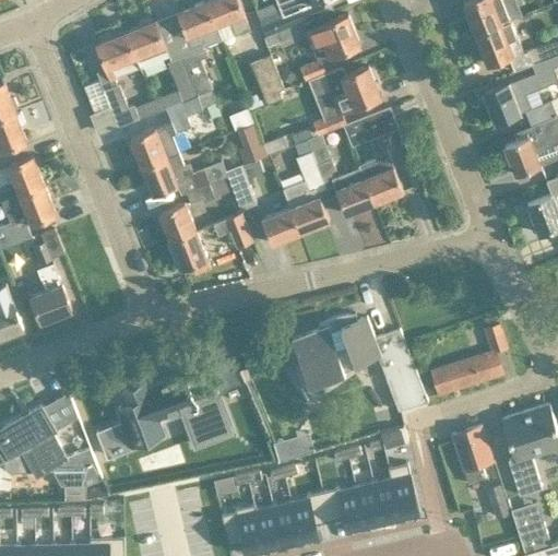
[(237,0),(209,0),(205,2),(215,27),(228,22),(234,36),(249,31),(242,15),(244,15),(237,0)]
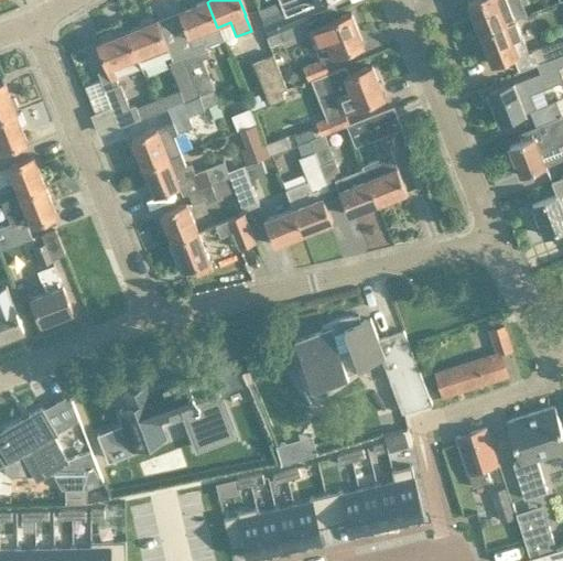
[(302,10),(310,7),(311,7),(315,6),(328,0),(277,0),(283,17),(302,10)]
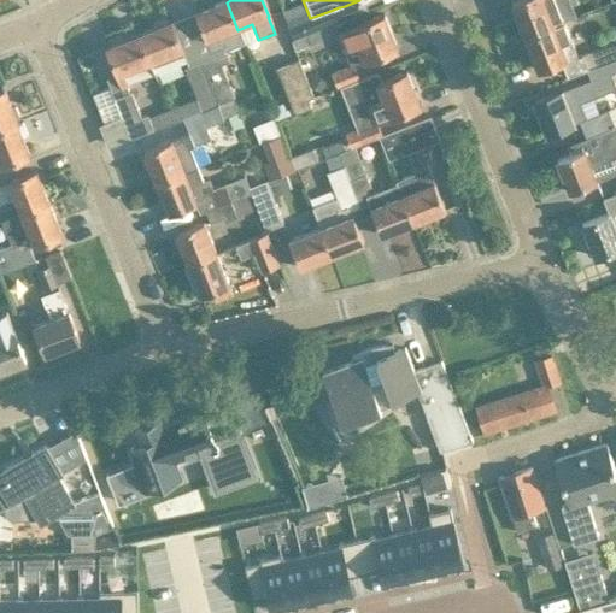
[(526,0),(511,6),(523,40),(564,24),(575,19),(568,0),(526,0)]
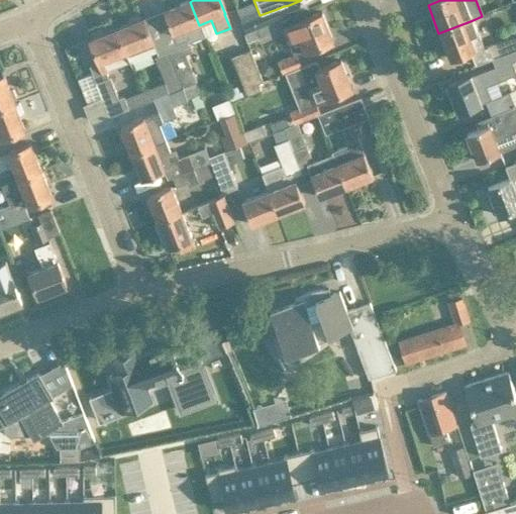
[(190,2),(163,12),(176,45),(186,41),(187,45),(188,44),(204,38),(199,25),(190,2)]
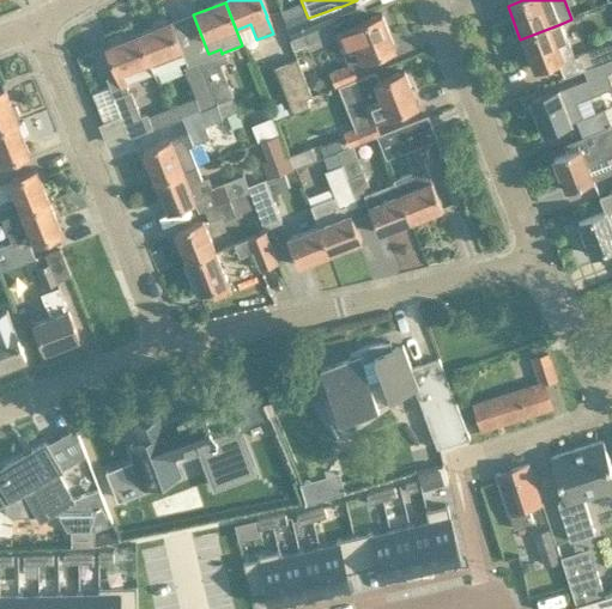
[(308,18),(288,26),(292,41),(294,41),(332,26),(334,25),(328,11),(308,18)]
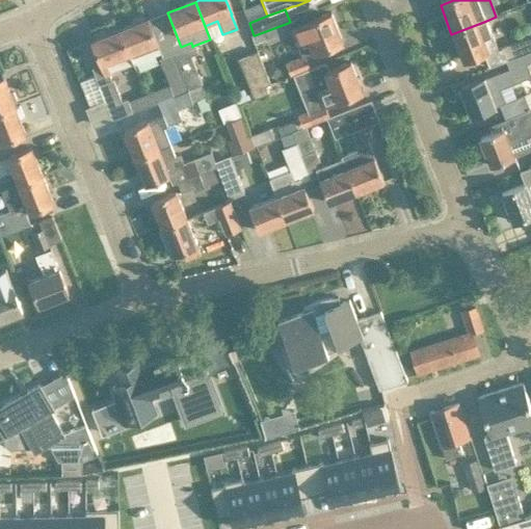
[(306,25),(291,31),(297,46),(302,59),(303,59),(317,54),(342,44),(330,15),(306,25)]
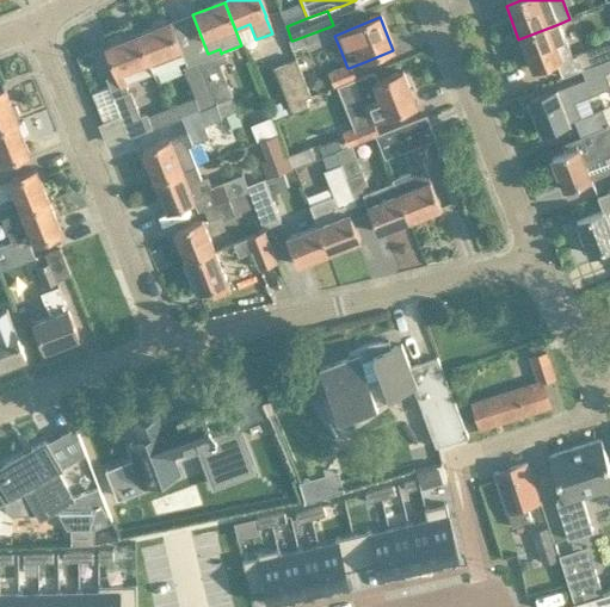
[(168,24),(137,36),(153,75),(184,63),(168,24)]
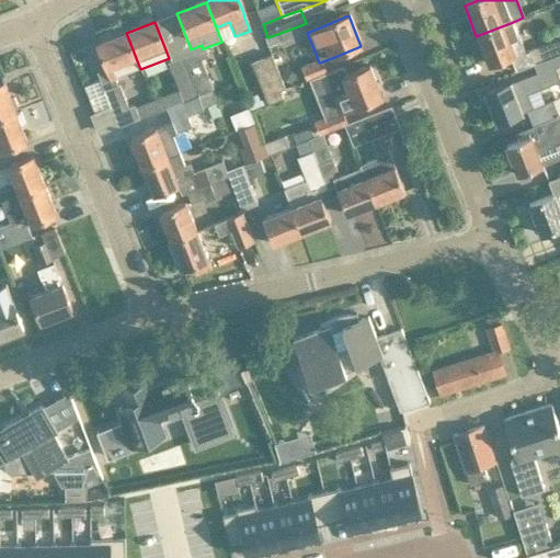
[(513,22),(476,36),(488,66),(510,57),(516,75),(535,67),(528,53),(525,54),(524,52),(520,38),(513,22)]
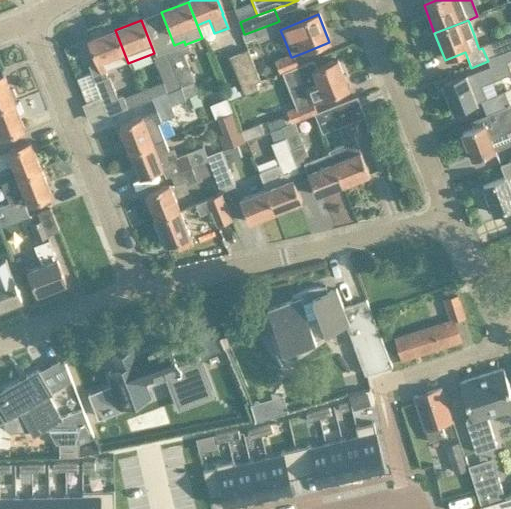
[(241,35),(244,44),(257,39),(260,46),(272,41),(269,34),(280,30),(277,22),(245,34),(244,34),(241,35)]
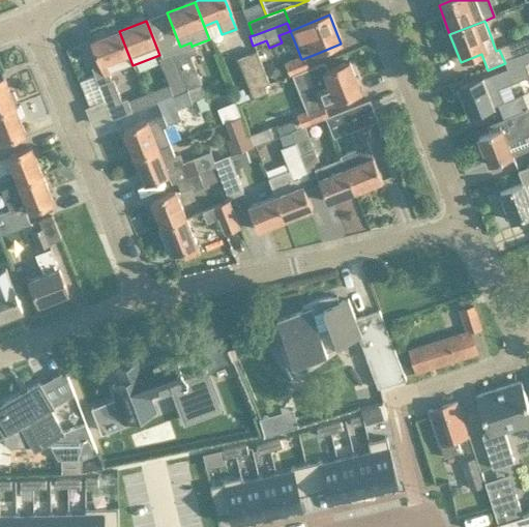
[(133,65),(119,31),(91,42),(100,65),(91,69),(112,121),(131,114),(126,100),(121,104),(113,81),(111,82),(108,75),(133,65)]
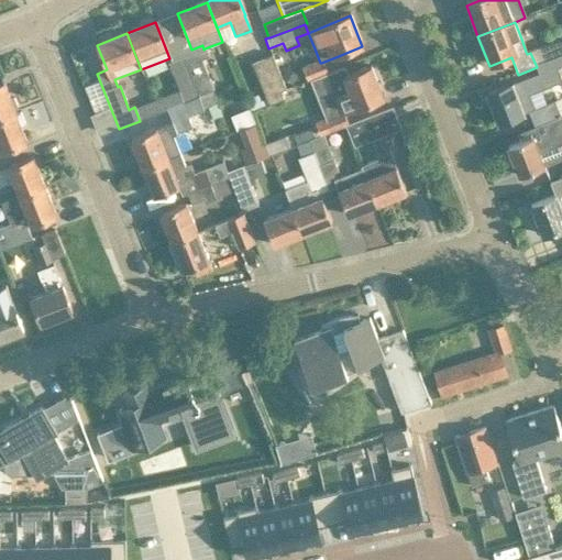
[(561,40),(530,53),(537,67),(561,56),(561,40)]
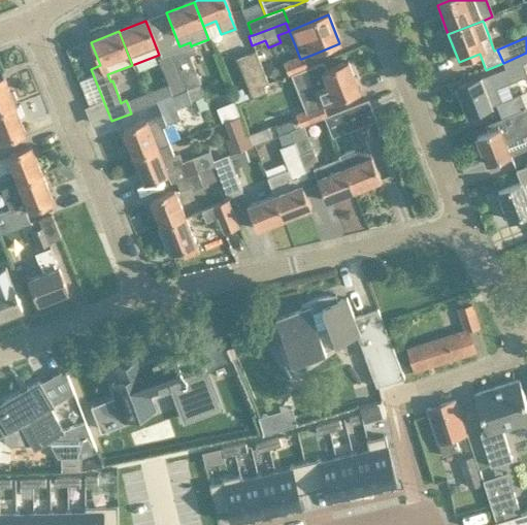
[(186,48),(171,55),(186,92),(200,87),(189,57),(196,54),(192,45),(191,46),(186,48)]
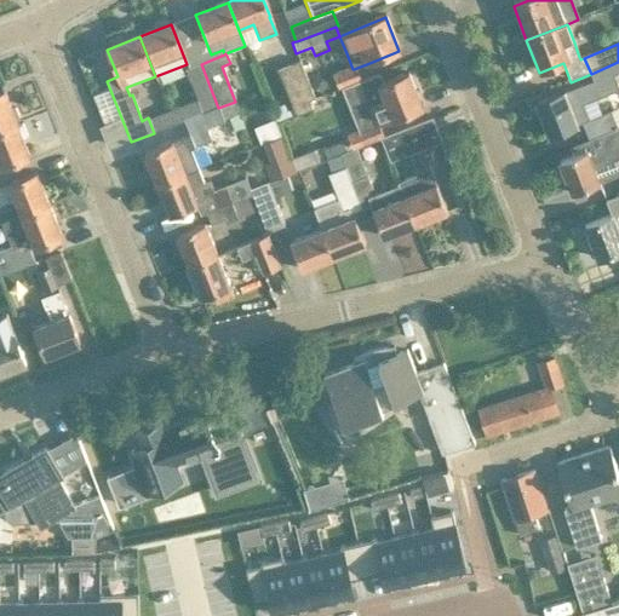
[(315,99),(299,61),(278,69),(296,115),(311,109),(309,102),(315,99)]
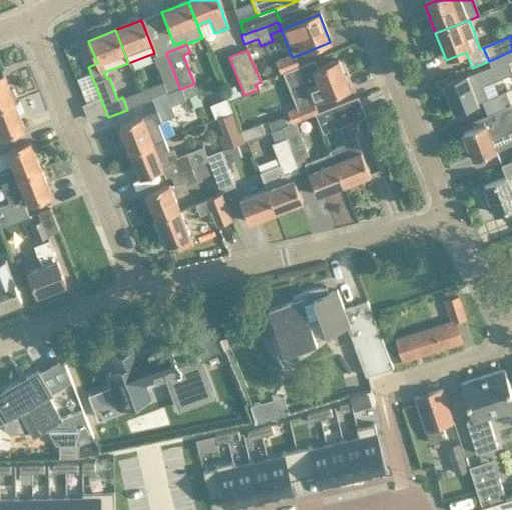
[(462,79),(443,87),(454,114),(482,102),(487,116),(497,112),(510,107),(504,93),(497,95),(492,84),(511,76),(507,64),(511,61),(511,51),(489,61),(491,68),(467,77),(462,79)]
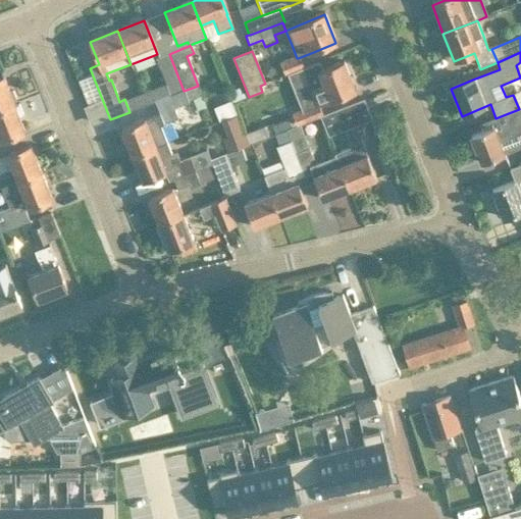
[(144,93),(148,104),(155,101),(155,102),(184,91),(169,54),(155,59),(165,84),(144,93)]
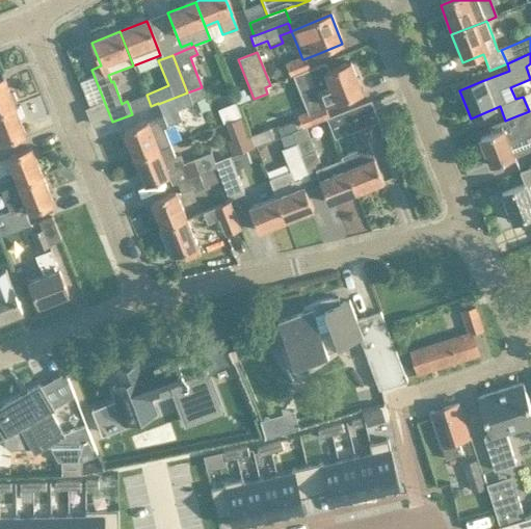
[(302,59),(286,67),(290,77),(292,77),(293,77),(309,71),(303,59),(302,59)]
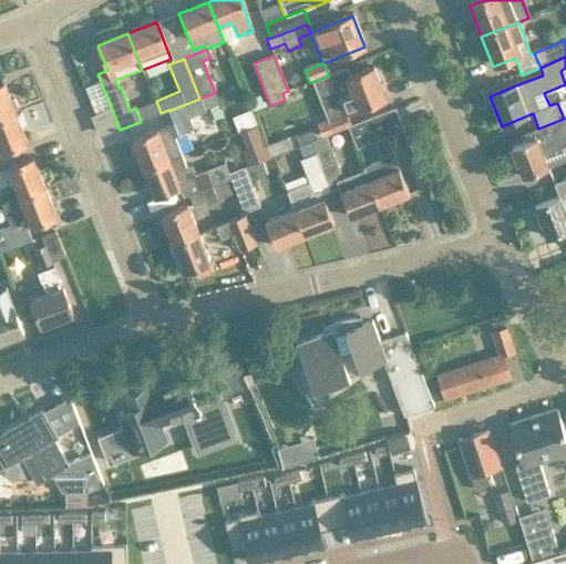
[(329,75),(312,82),(320,102),(331,98),(338,115),(317,124),(321,137),(348,129),(351,127),(346,115),(386,100),(373,69),(347,79),(343,71),(330,77),(329,75)]
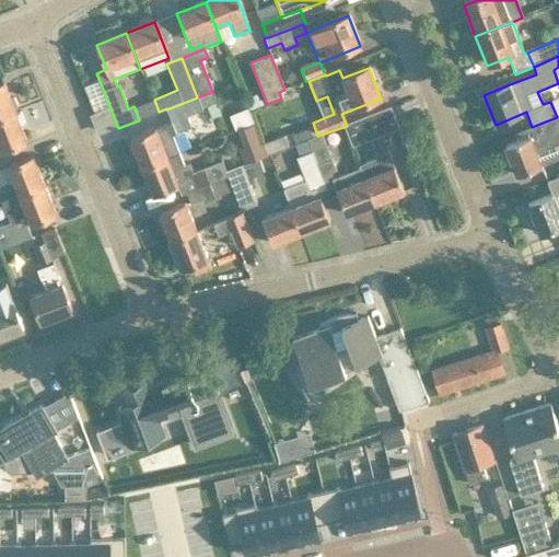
[(286,70),(280,78),(291,84),(297,77),(286,70)]
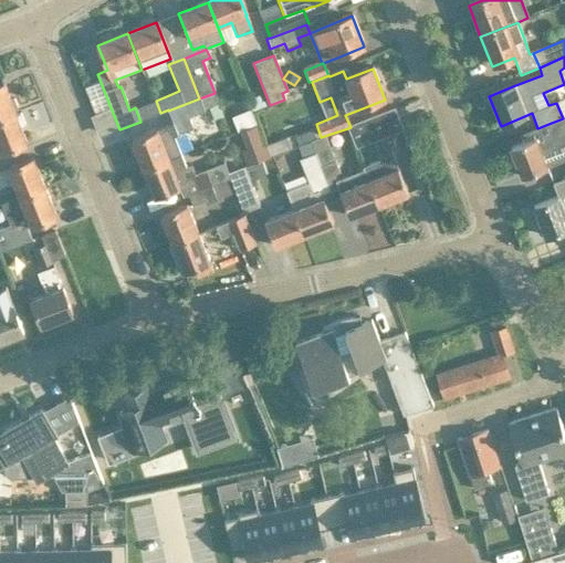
[(0,121),(14,114),(14,113),(18,110),(13,101),(9,101),(3,85),(0,86),(0,121)]
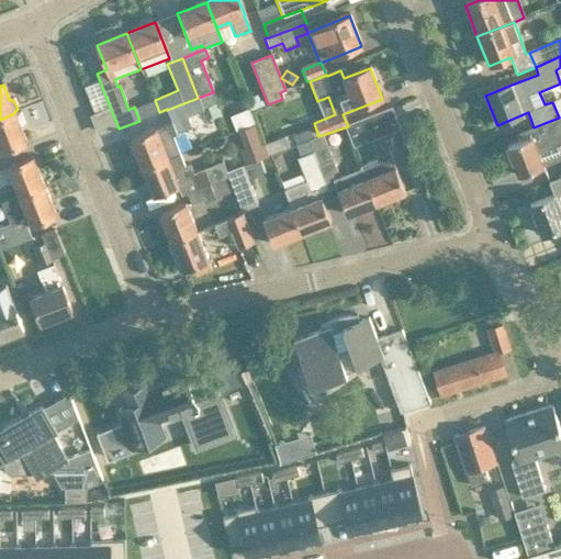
[(130,140),(142,169),(180,154),(172,136),(177,134),(176,134),(191,127),(187,116),(203,111),(202,109),(208,107),(215,103),(217,103),(213,92),(198,98),(167,110),(172,123),(130,140)]
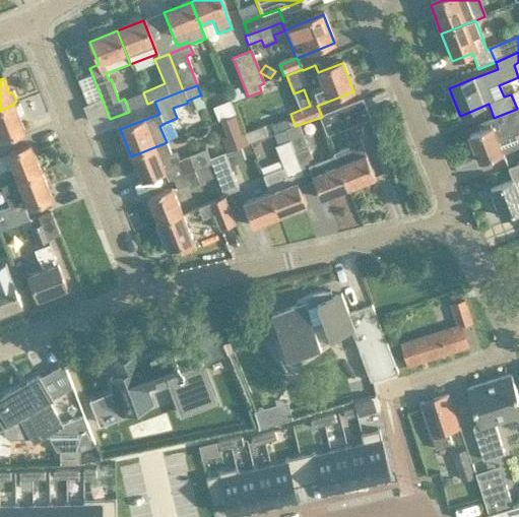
[(199,95),(192,99),(197,112),(206,108),(201,95),(199,95)]
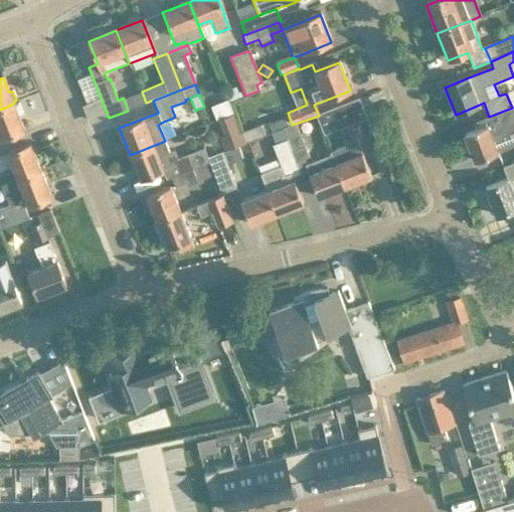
[(319,116),(316,117),(324,137),(340,130),(347,147),(330,153),(335,165),(344,188),(371,178),(354,135),(359,133),(356,124),(366,120),(358,101),(319,116)]
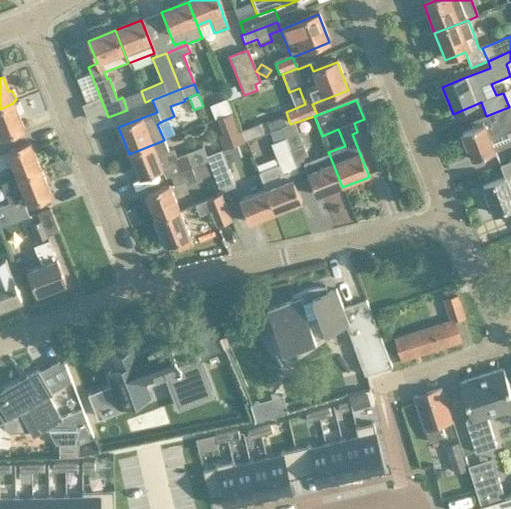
[(0,137),(1,139),(24,130),(13,103),(0,109),(0,137)]
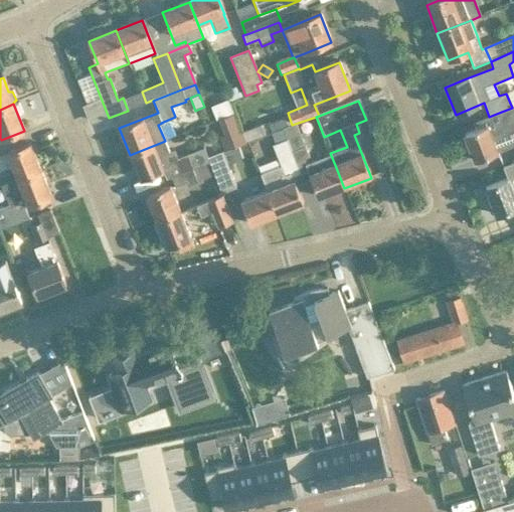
[(502,121),(464,136),(475,163),(493,156),(499,154),(509,150),(502,133),(513,127),(513,107),(512,108),(499,113),(502,121)]
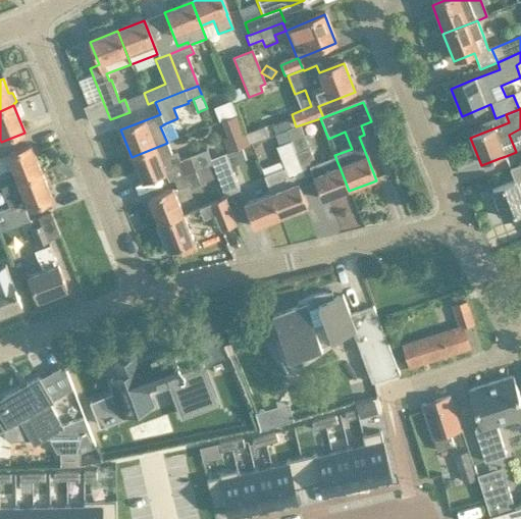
[(222,140),(227,154),(251,146),(247,134),(243,136),(237,117),(222,122),(228,138),(222,140)]
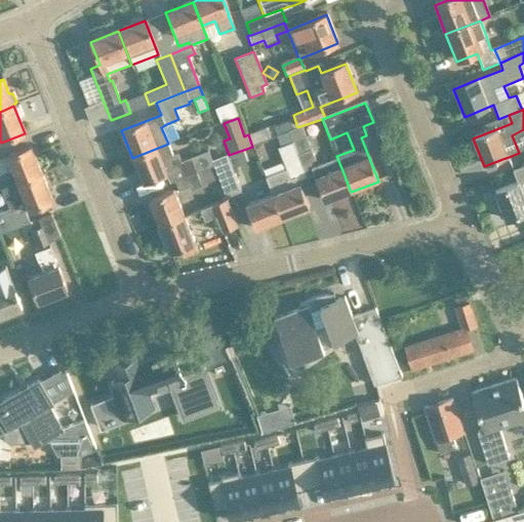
[(277,136),(288,132),(292,130),(289,122),(274,128),(277,136)]
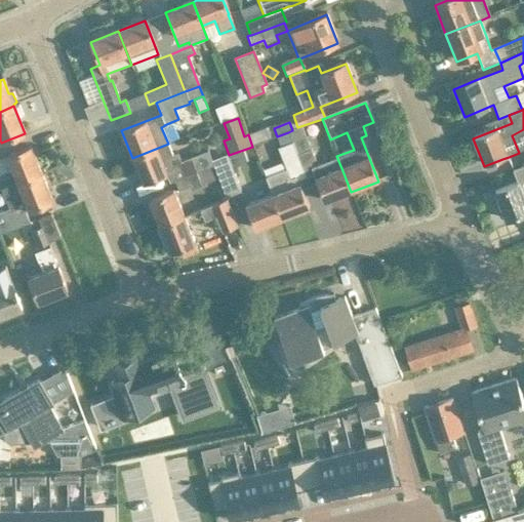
[(292,143),(291,143),(306,178),(314,174),(309,163),(315,160),(301,127),(288,132),(292,143)]
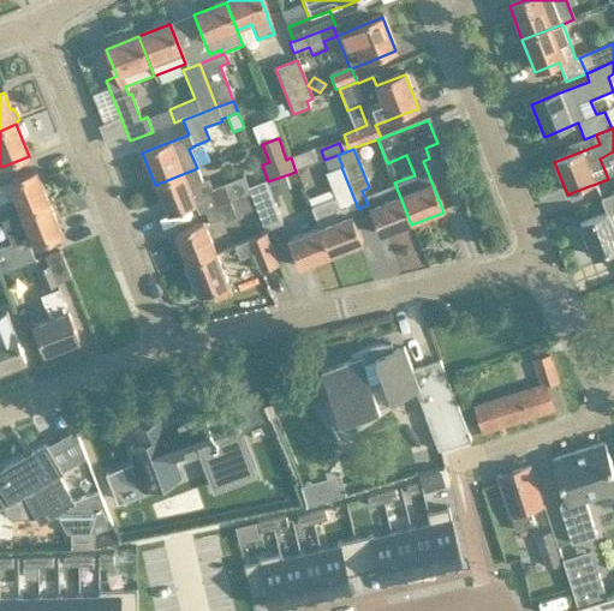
[(311,150),(291,157),(296,172),(317,163),(311,150)]
